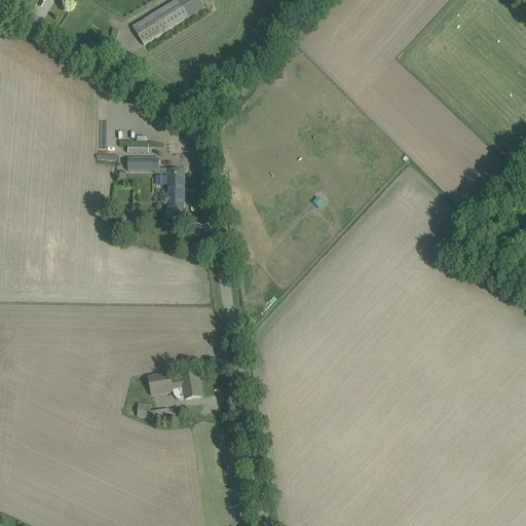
[(144,46),(189,19),(204,9),(199,0),(179,0),(133,29),(144,46)]
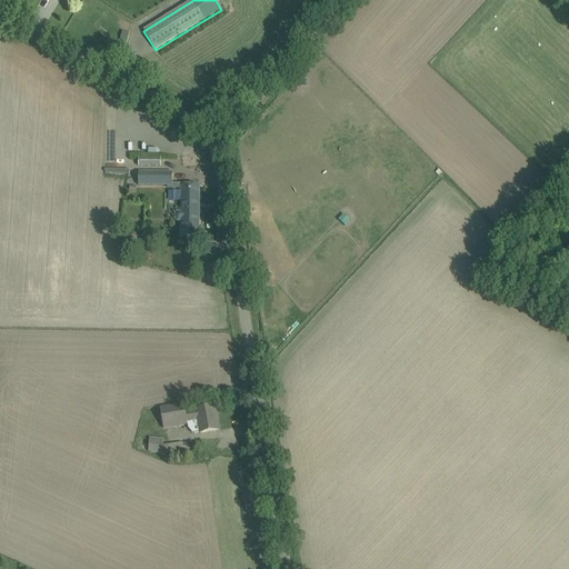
[(160,168),(160,159),(138,158),(138,168),(160,168)]
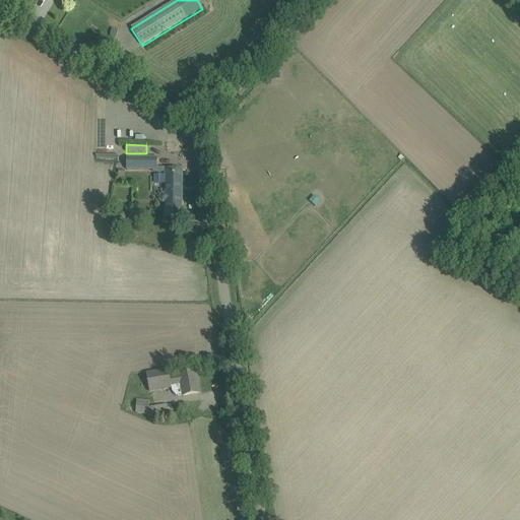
[(157,157),(126,157),(126,171),(157,171),(157,157)]
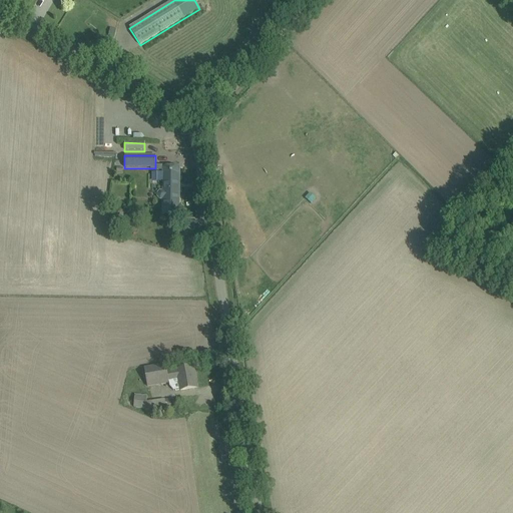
[(162,167),(161,190),(160,190),(156,193),(156,197),(159,200),(161,200),(161,214),(179,214),(179,167),(162,167)]
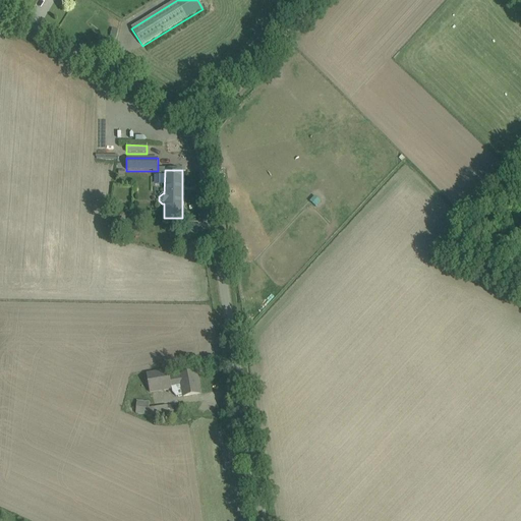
[(124,217),(115,217),(116,229),(125,229),(124,217)]
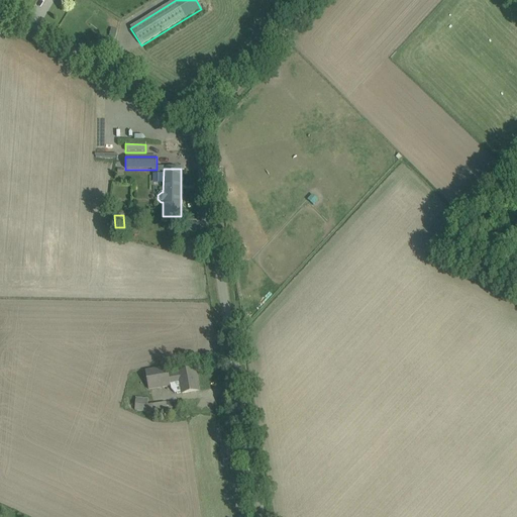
[(181,394),(189,393),(198,391),(198,390),(196,391),(194,378),(196,378),(195,371),(179,374),(179,375),(169,376),(168,368),(145,372),(147,389),(169,385),(169,383),(179,382),(181,394)]
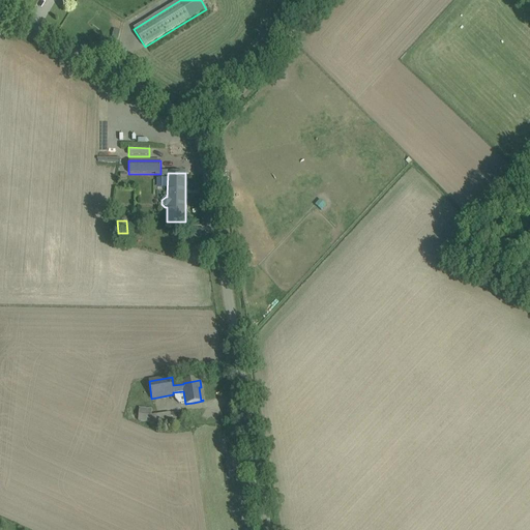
[(171,415),(154,412),(152,421),(169,424),(171,415)]
